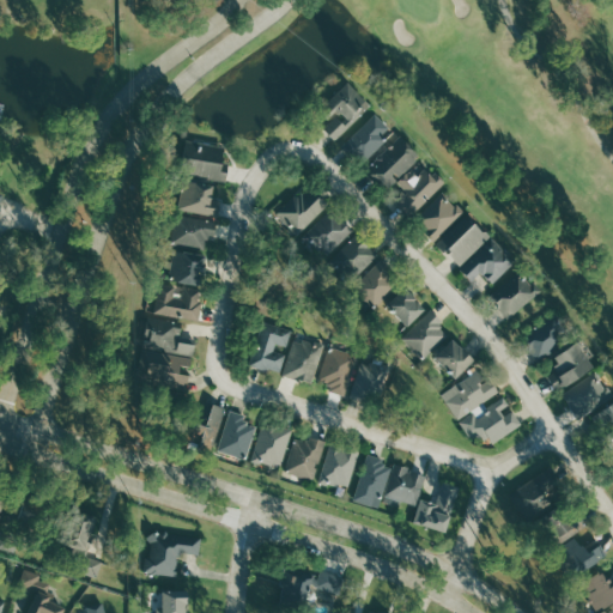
[(323,127),(338,141),(372,105),(349,82),(321,111),(329,121),(323,127)]
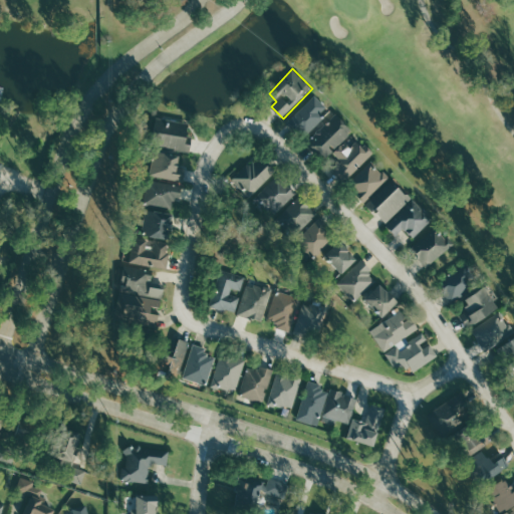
[(327,107),(316,95),(291,119),(306,136),(324,118),(320,114),(327,107)]
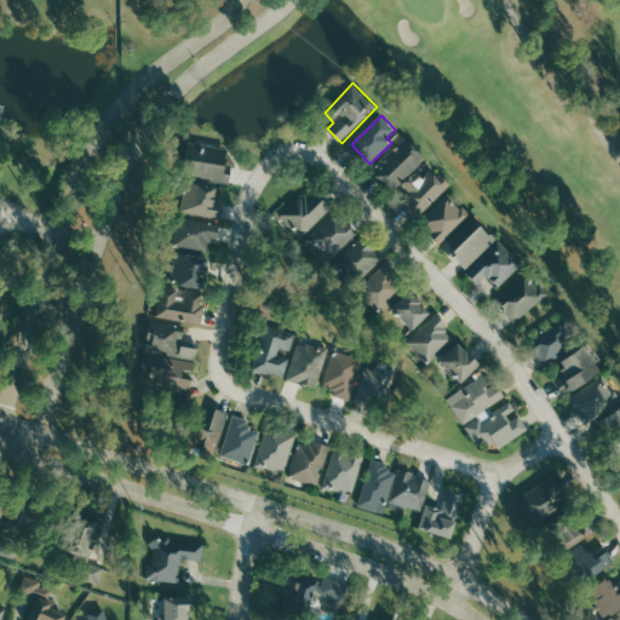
[(451,185),(432,167),(423,177),(415,170),(426,158),(406,137),(372,171),(394,193),(400,187),(408,195),(401,202),(418,218),(451,185)]
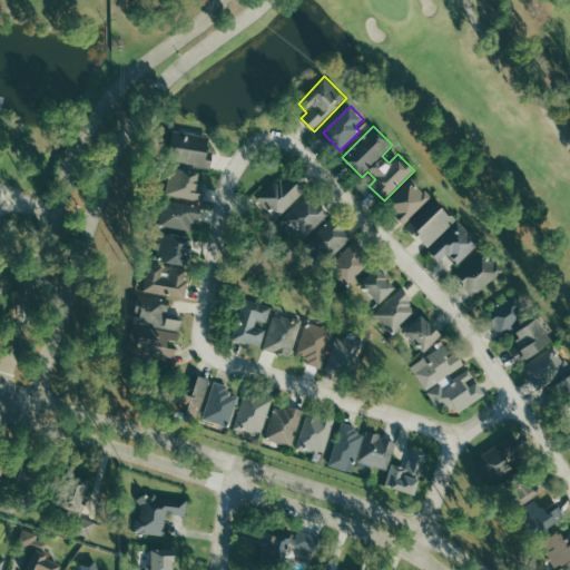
[(170,163),(212,167),(213,150),(207,150),(209,136),(174,131),(170,163)]
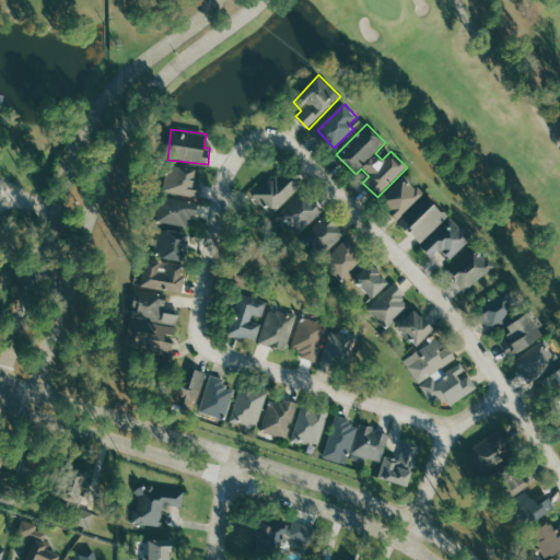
[(200,197),(202,183),(195,183),(196,167),(167,165),(165,193),(200,197)]
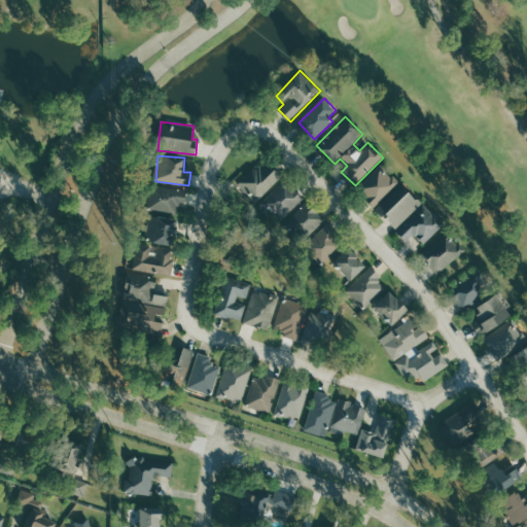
[(240,185),(257,202),(282,176),(264,160),(240,185)]
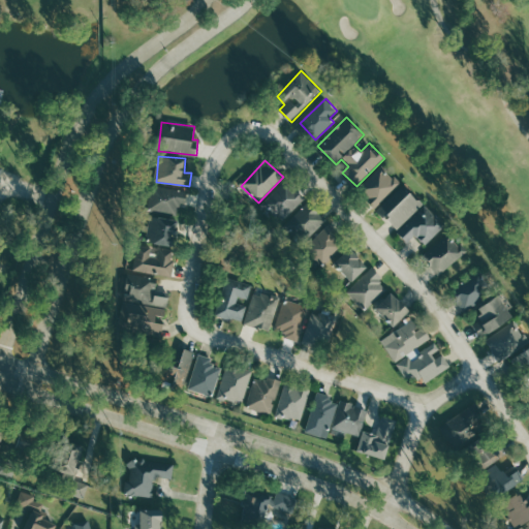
[(376,208),(401,185),(384,166),(360,189),(376,208)]
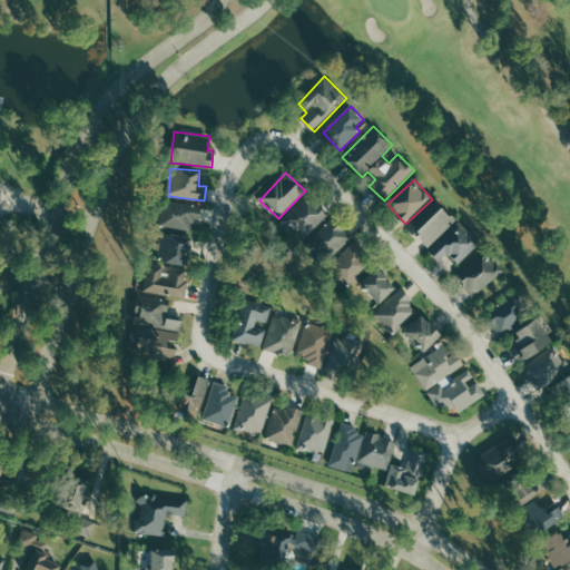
[(286,217),(305,237),(328,215),(310,195),(286,217)]
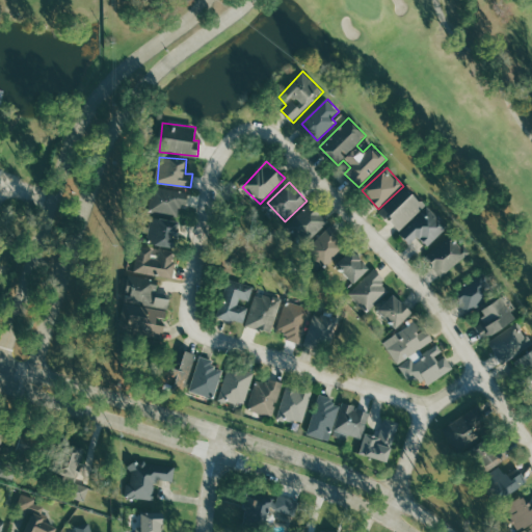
[(149,210),(179,216),(181,207),(186,208),(189,193),(154,186),(149,210)]
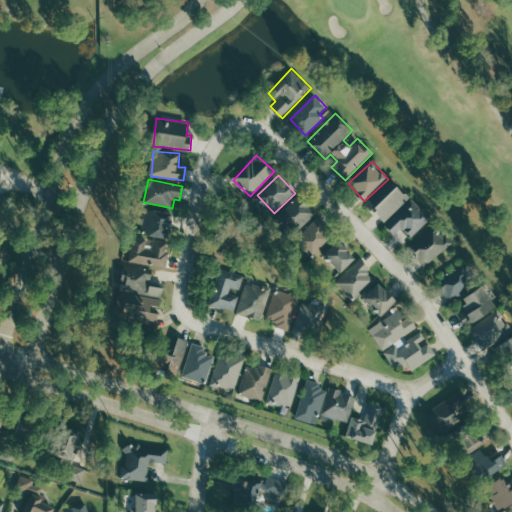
[(385,222),(410,198),(398,185),(373,209),(385,222)]
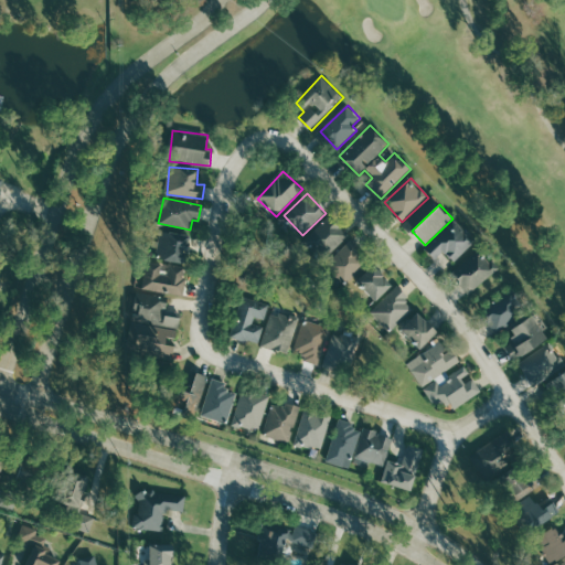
[(349,236),(331,216),(307,238),(324,258),(349,236)]
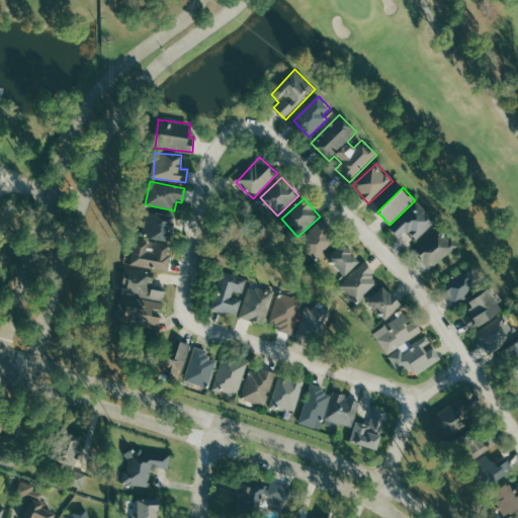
[(417,240),(437,222),(418,201),(390,227),(400,238),(408,230),(417,240)]
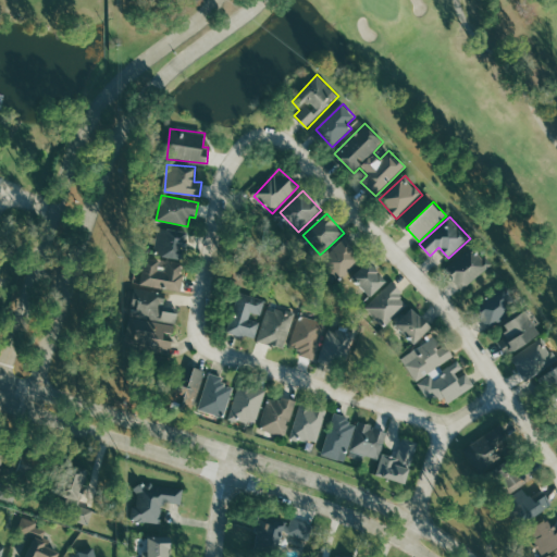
[(183,259),(187,232),(159,226),(155,255),(183,259)]
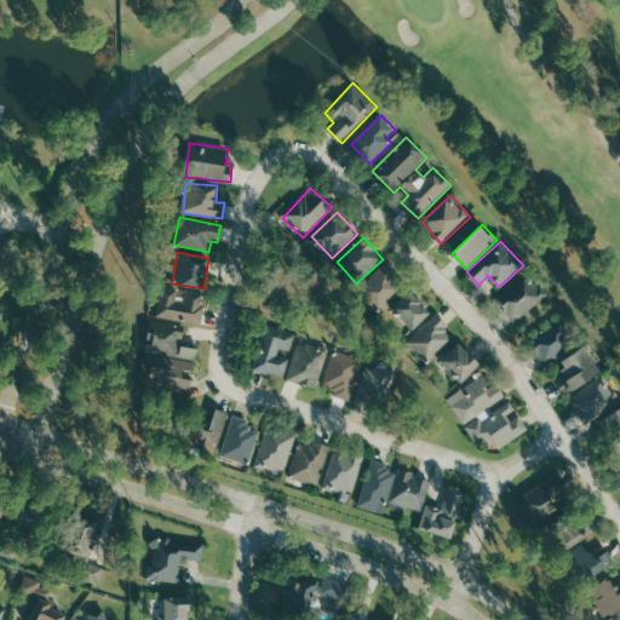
[(401,287),(392,279),(397,273),(385,262),(360,291),(380,310),(401,287)]
